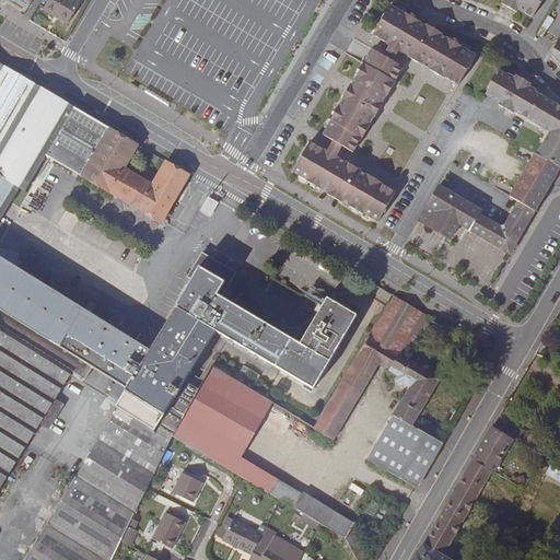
[(80,2),(77,0),(48,0),(44,9),(68,23),(80,2)]
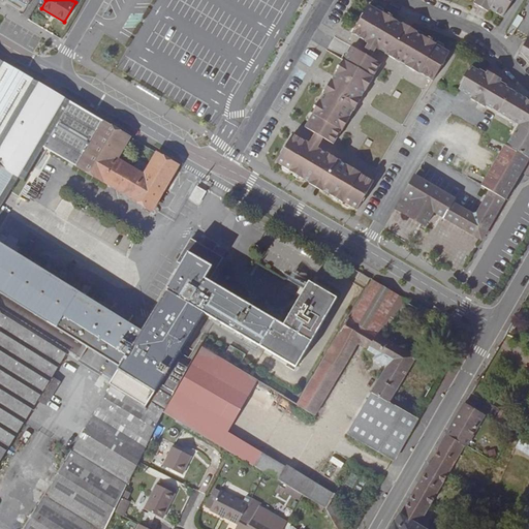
[(489,8),(475,0),(473,4),(487,12),(489,8)]
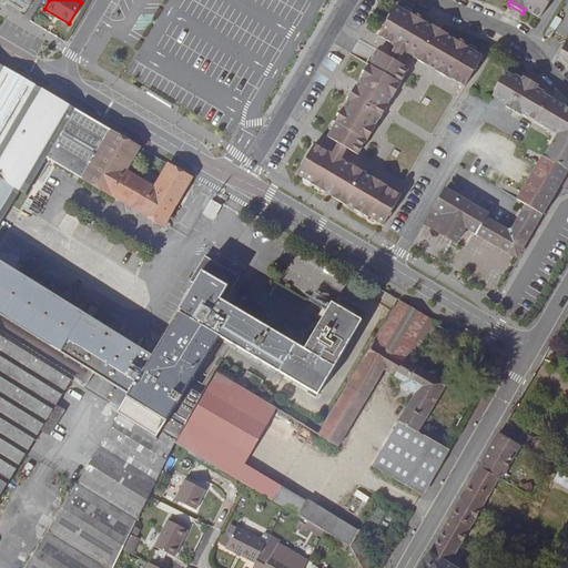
[(509,0),(510,0),(525,9),(539,18),(549,0),(509,0)]
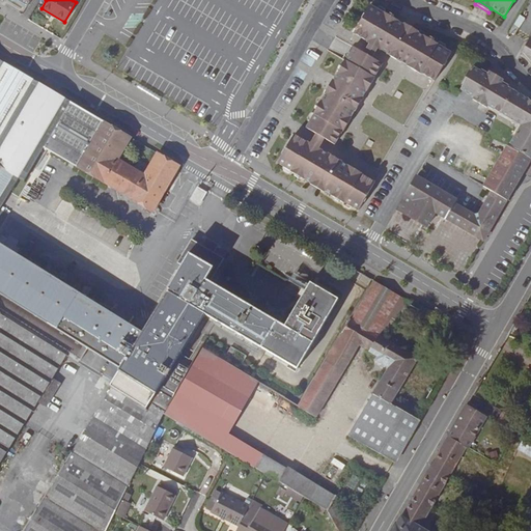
[(370,4),(354,33),(367,42),(369,44),(378,49),(381,50),(387,53),(387,54),(400,62),(400,61),(407,64),(407,65),(420,74),(421,73),(435,81),(451,52),(438,44),(434,40),(435,38),(429,36),(428,38),(423,35),(423,36),(417,32),(418,31),(404,23),(403,24),(397,21),(398,20),(393,17),(394,16),(390,12),(389,15),(384,11),(384,12),(370,4)]
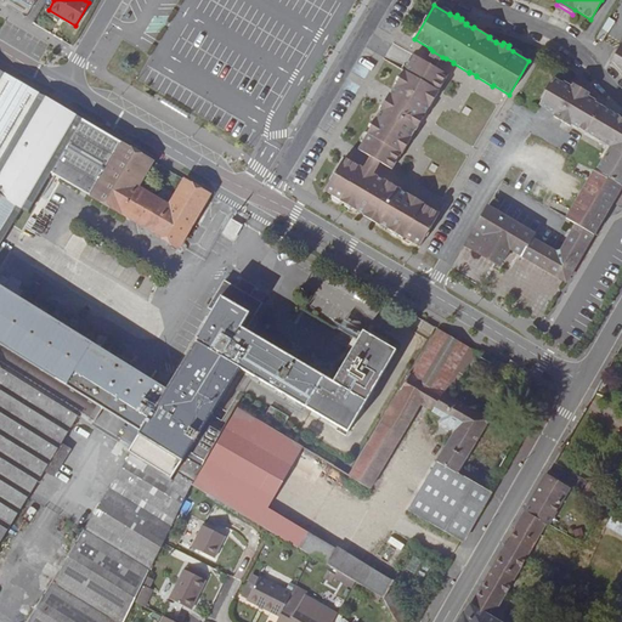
[(606,22),(601,29),(608,32),(611,26),(606,22)]
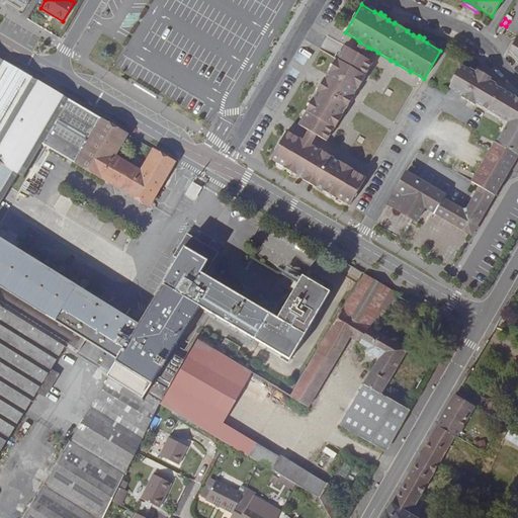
[(506,26),(501,24),(497,30),(502,33),(506,26)]
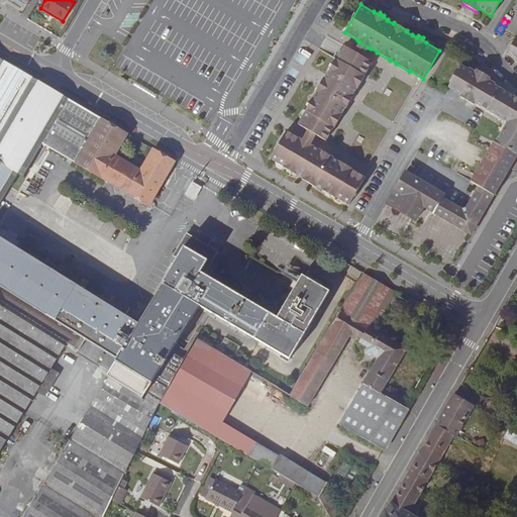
[(516,60),(516,33),(508,49),(516,60)]
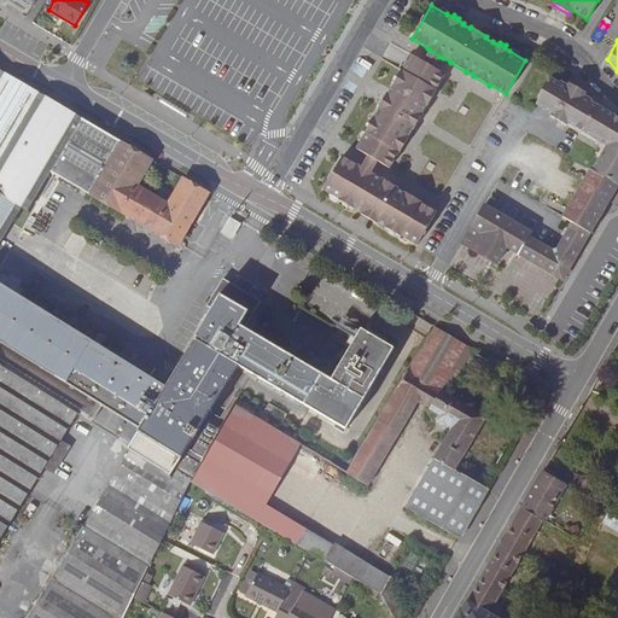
[(433,66),(439,57),(430,51),(424,62),(433,66)]
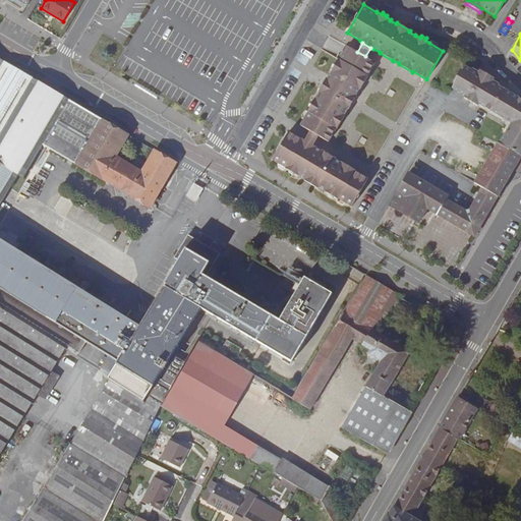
[(337,128),(345,115),(344,115),(348,108),(349,109),(356,96),(359,89),(360,90),(368,76),(367,75),(375,62),(365,56),(357,52),(347,46),(340,59),(339,59),(336,63),(335,62),(332,67),(334,68),(331,72),(332,73),(328,78),(327,78),(319,92),(320,92),(316,98),(315,98),(312,103),(310,102),(308,106),(310,107),(307,112),(308,112),(300,125),(310,130),(319,135),(329,141),(336,128),(337,128)]
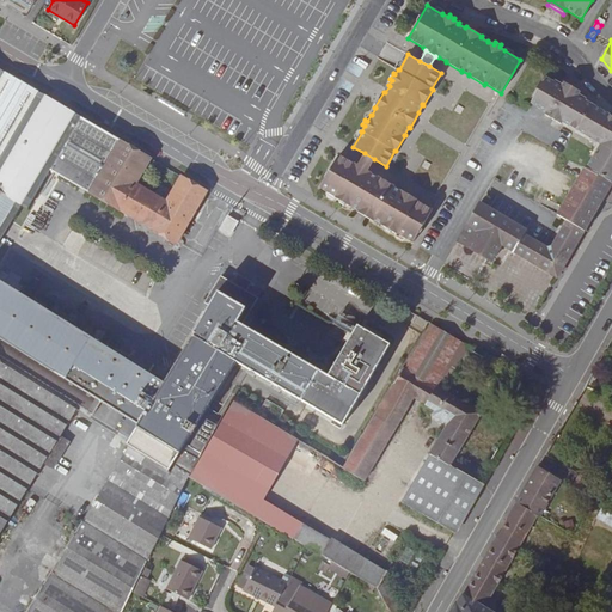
[(50,170),(81,117),(0,69),(0,533),(44,463),(60,436),(79,407),(79,405),(0,355),(0,239),(22,204),(28,208),(50,170)]
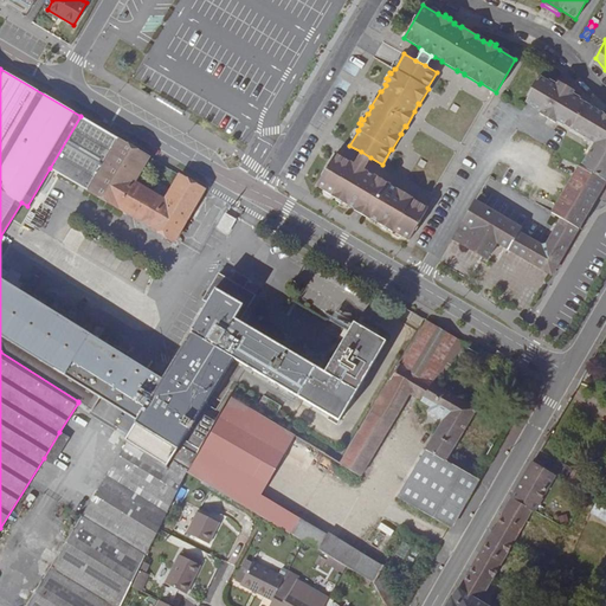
[(605,181),(605,115),(580,100),(548,81),(541,76),(526,102),(541,110),(540,113),(555,122),(556,120),(595,143),(581,166),(595,174),(597,173),(599,174),(598,176),(605,181)]
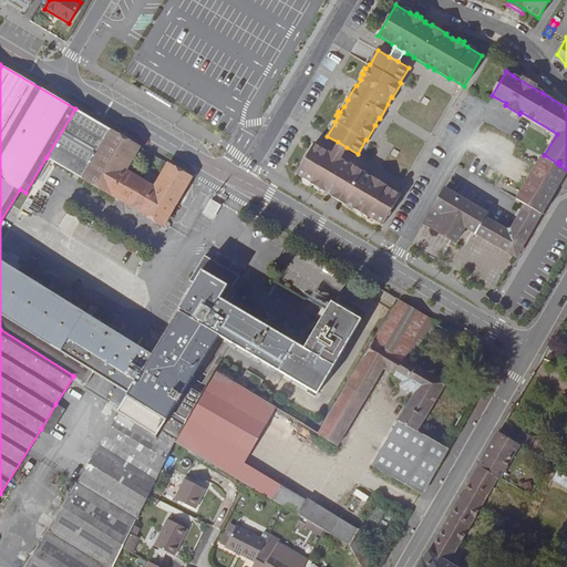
[(537,84),(523,75),(522,79),(514,74),(513,75),(543,93),(543,91),(536,86),(537,84)]
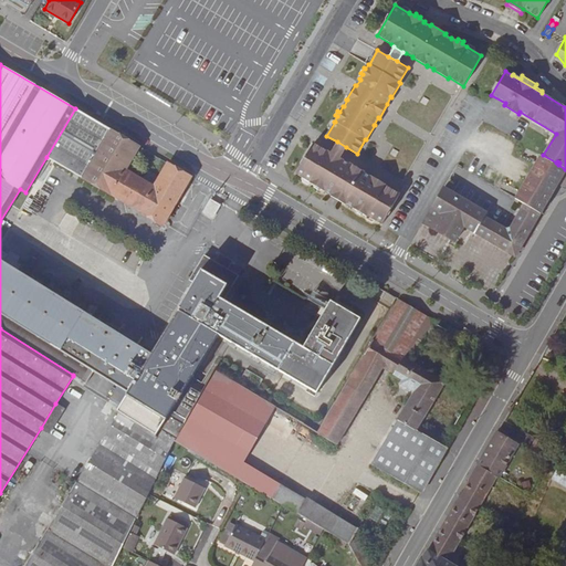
[(164,226),(191,177),(168,164),(155,186),(126,169),(139,146),(129,140),(75,108),(46,157),(164,226)]
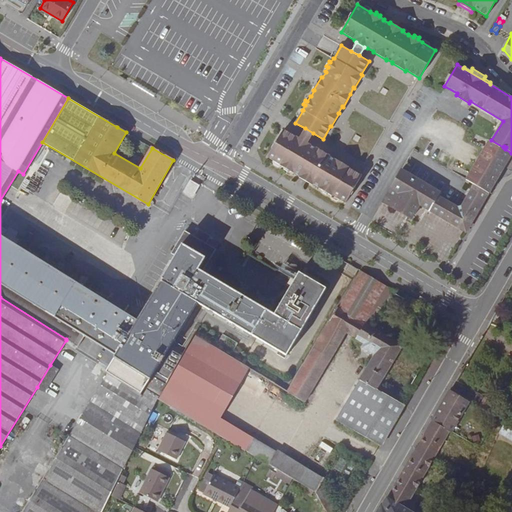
[(308,142),(313,133),(305,128),(300,138),(308,142)]
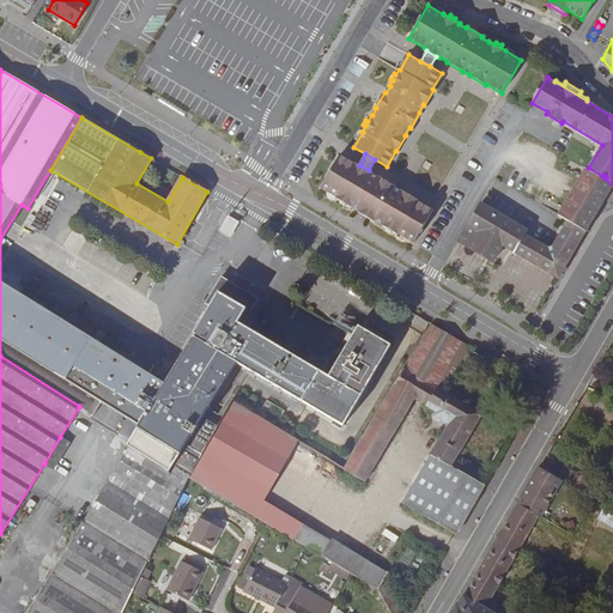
[(414,243),(434,210),(418,201),(418,200),(402,190),(402,192),(394,187),(395,186),(380,176),(378,177),(371,173),(369,170),(359,165),(356,163),(356,164),(340,155),(320,188),(337,196),(335,198),(341,201),(340,202),(345,205),(346,204),(351,206),(352,206),(359,210),(358,212),(365,217),(374,222),(375,219),(382,224),(382,225),(387,228),(386,230),(390,234),(392,231),(398,235),(398,234),(414,243)]
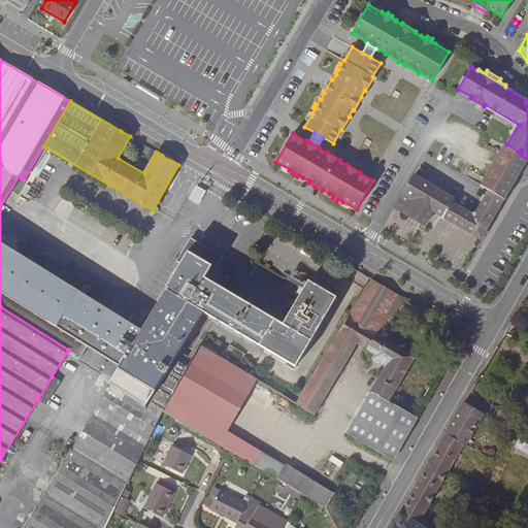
[(520,172),(527,158),(521,154),(522,152),(520,151),(519,152),(506,144),(504,143),(481,185),(489,190),(504,199),(520,172)]
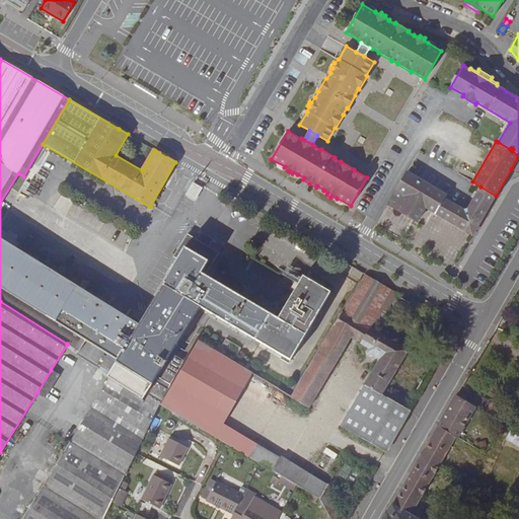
[(472,235),(496,196),(480,187),(467,209),(464,210),(445,198),(446,195),(406,171),(387,205),(417,222),(425,208),(431,211),(458,227),(472,235)]
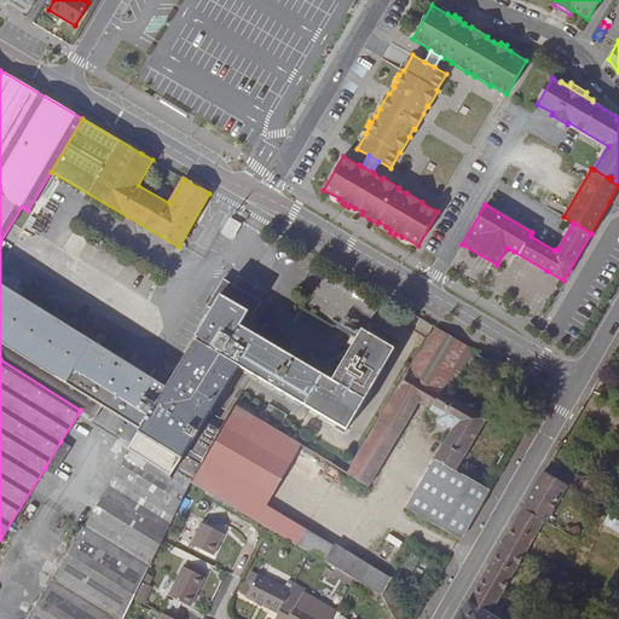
[(239,225),(231,220),(224,232),(232,236),(239,225)]
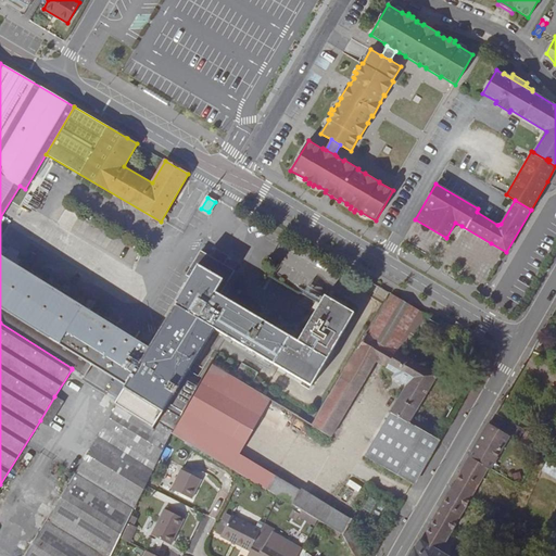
[(124,281),(131,269),(37,214),(24,237),(91,276),(98,266),(124,281)]
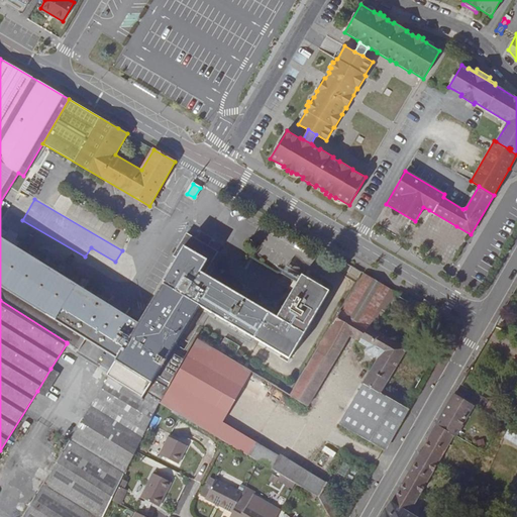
[(110,377),(160,405),(162,402),(189,352),(176,344),(199,306),(290,359),(330,291),(303,275),(278,317),(206,275),(219,251),(209,245),(197,238),(187,233),(173,255),(178,259),(163,281),(165,283),(139,323),(129,317),(107,352),(117,359),(110,371),(107,376),(110,377)]
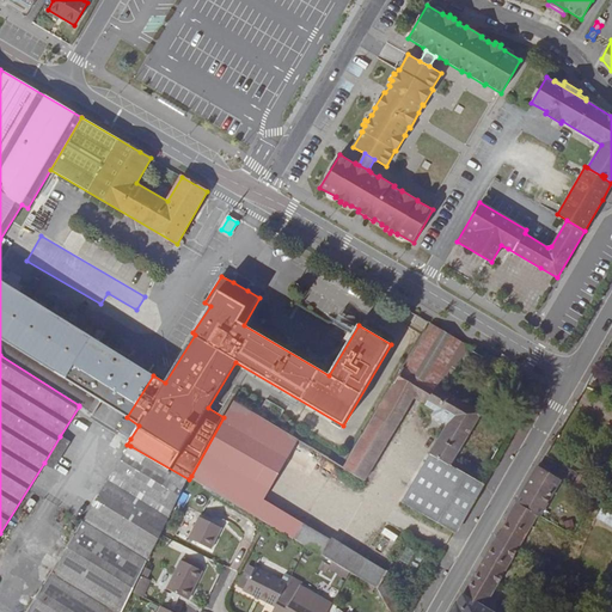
[(248,291),(250,287),(236,279),(233,282),(248,291)]
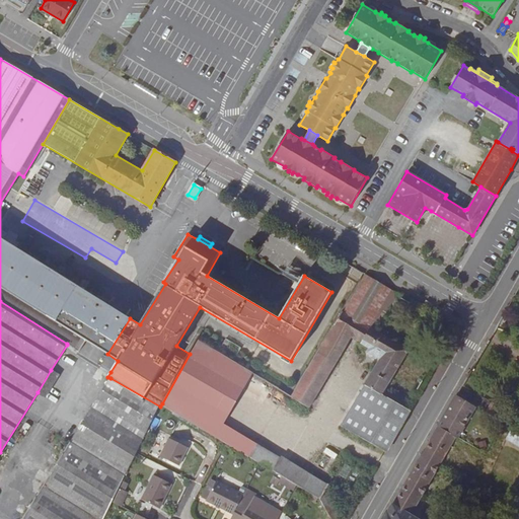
[(0,237),(0,301),(67,344),(67,345),(79,352),(86,341),(108,305),(0,237)]
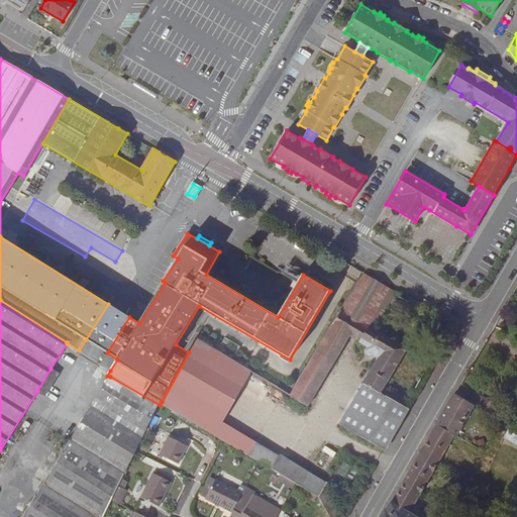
[(358,277),(362,272),(353,267),(350,272),(358,277)]
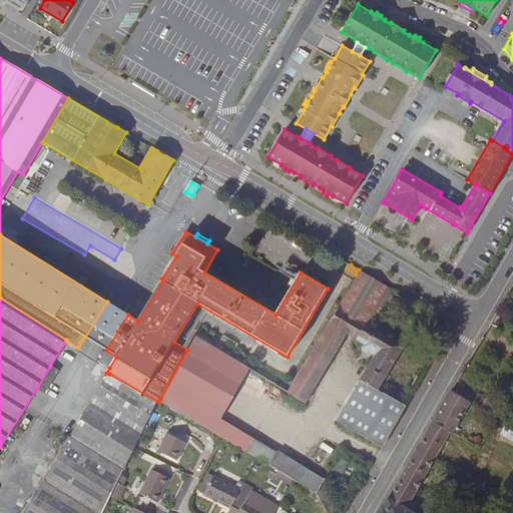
[(339,309),(330,323),(348,333),(367,344),(365,347),(376,355),(361,380),(377,390),(378,389),(404,346),(371,327),(393,289),(362,271),(339,310),(339,309)]
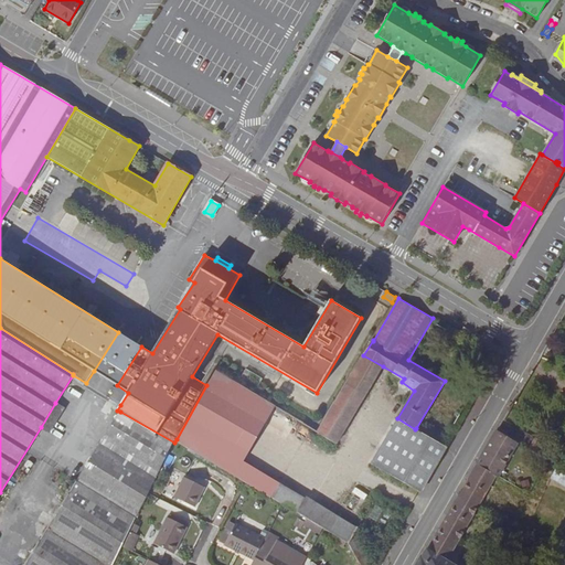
[(117,385),(141,347),(118,332),(94,371),(117,385)]
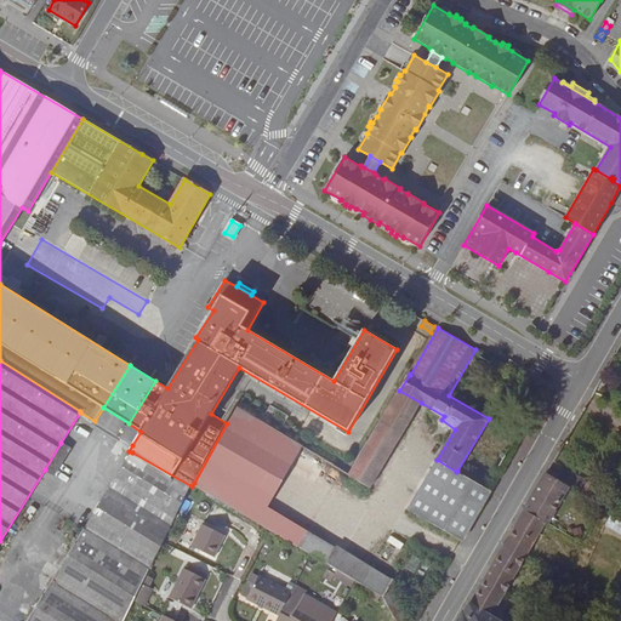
[(421,403),(399,391),(381,421),(402,434),(421,403)]
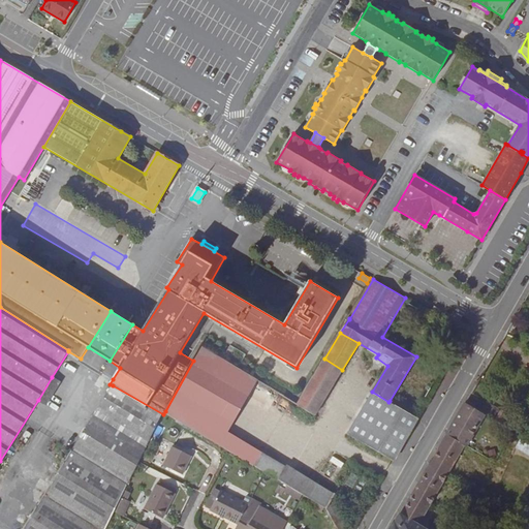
[(230,345),(222,359),(238,368),(245,354),(230,345)]
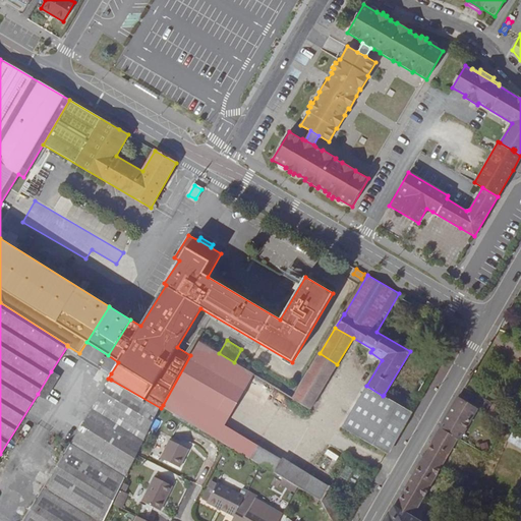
[(225,443),(261,465),(288,481),(298,487),(305,491),(312,480),(281,461),(282,460),(222,426),(251,372),(234,362),(219,353),(198,341),(190,355),(163,405),(225,443)]
